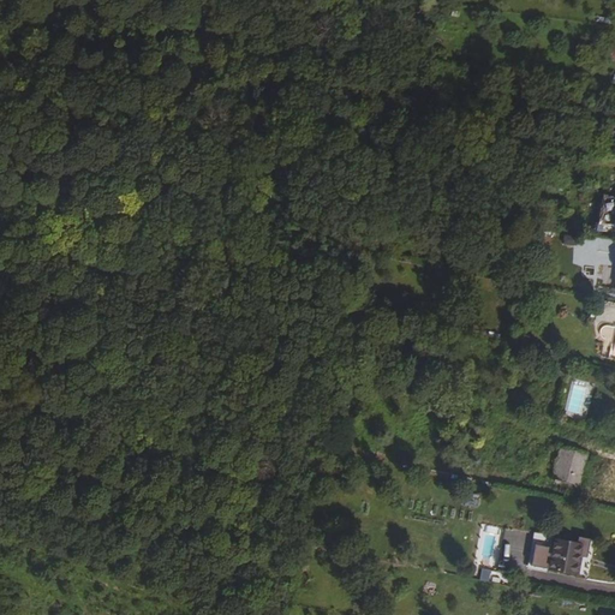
[(597,232),(611,232),(611,219),(598,218),(597,232)]
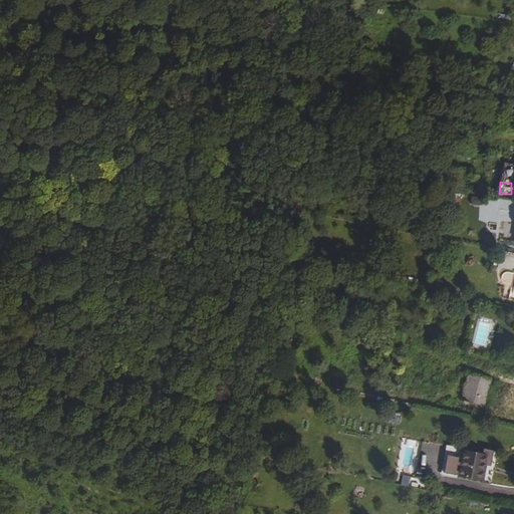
[(483,207),(483,197),(471,196),(470,206),(483,207)]
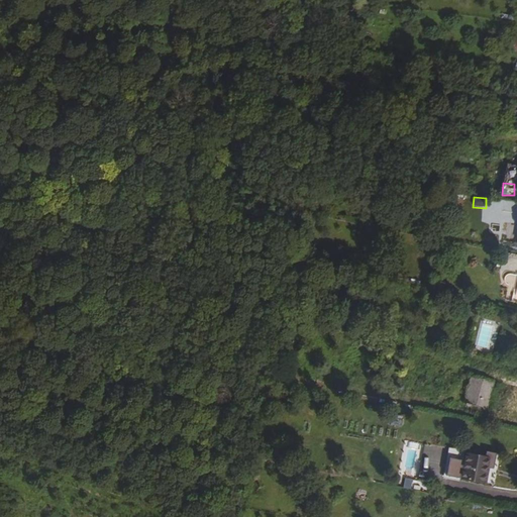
[(370,287),(372,277),(365,275),(363,285),(370,287)]
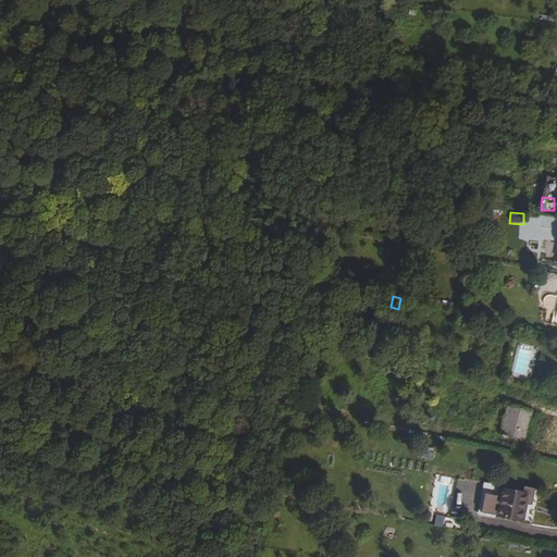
[(107,391),(109,381),(99,378),(96,388),(107,391)]
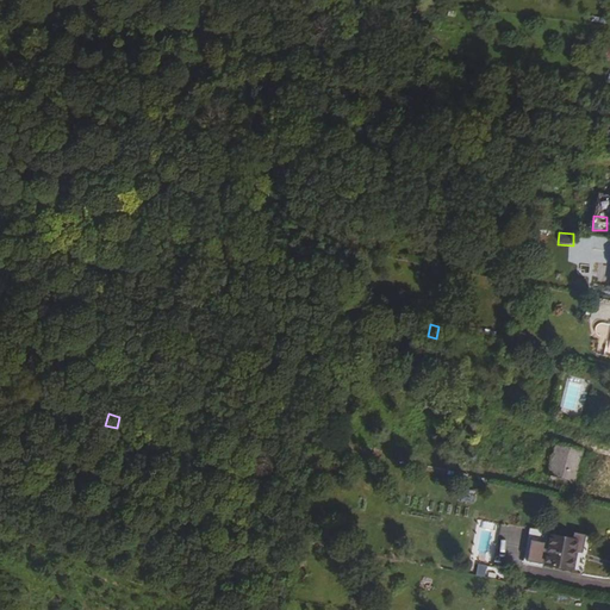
[(556,443),(547,475),(573,483),(582,450),(556,443)]
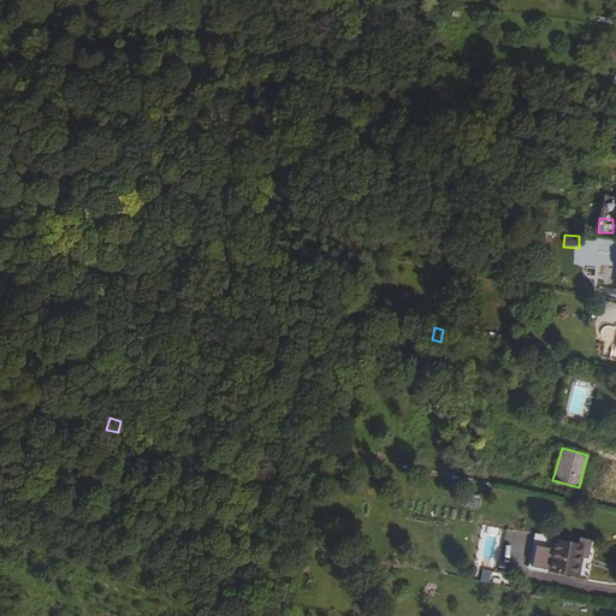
[(562,483),(560,492),(574,496),(576,486),(562,483)]
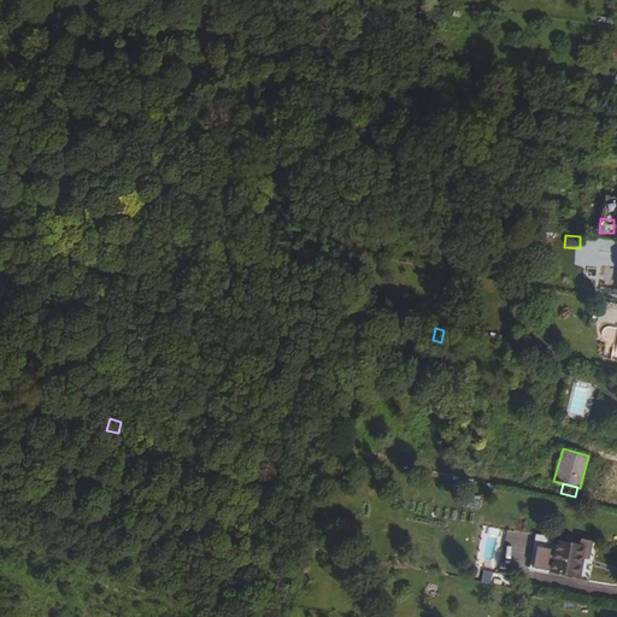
[(553,548),(554,541),(554,538),(536,534),(529,570),(548,574),(548,571),(534,568),(538,546),(553,548)]
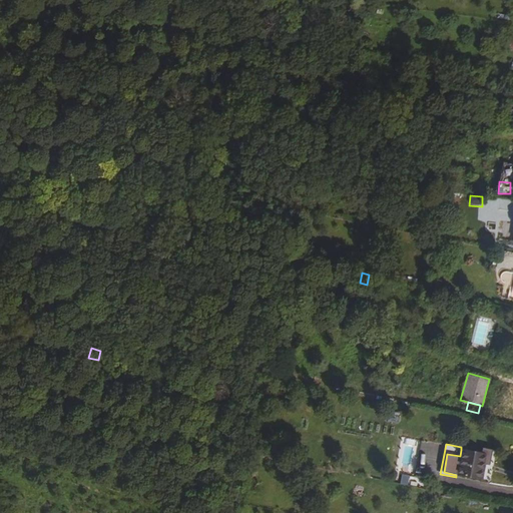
[(482,454),(461,450),(460,456),(447,454),(444,472),(456,475),(482,479),(485,464),(490,465),(493,450),(483,449),(482,454)]
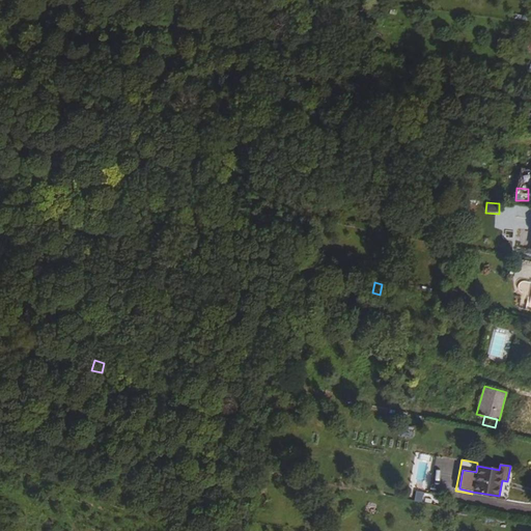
[(18,469),(9,487),(16,490),(18,486),(23,488),(29,476),(24,474),(25,472),(18,469)]
